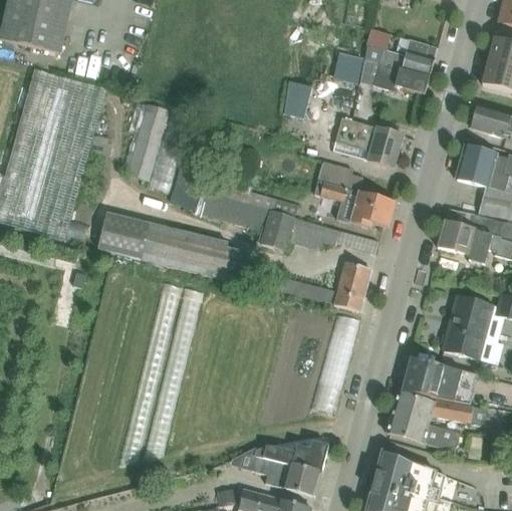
[(5,0),(0,28),(0,38),(61,51),(71,0),(5,0)]
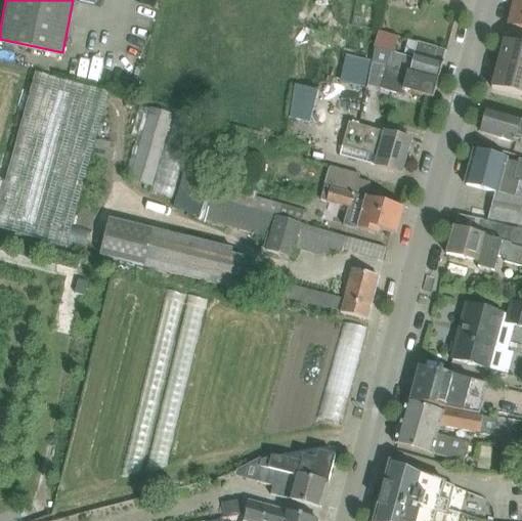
[(511,0),(507,19),(521,24),(521,0),(511,0)]
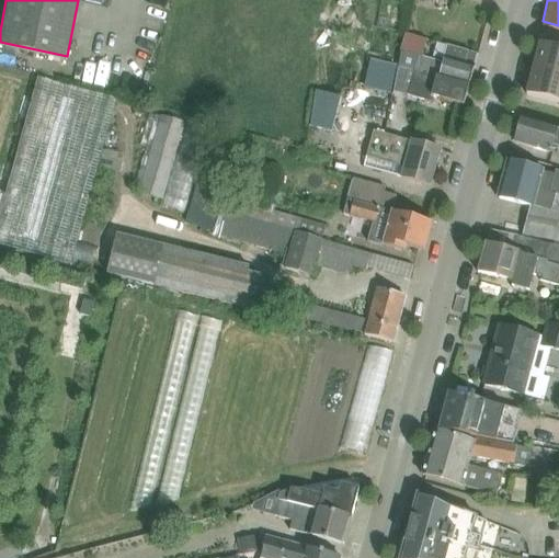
[(368,66),(396,68),(397,37),(371,36),(368,66)]
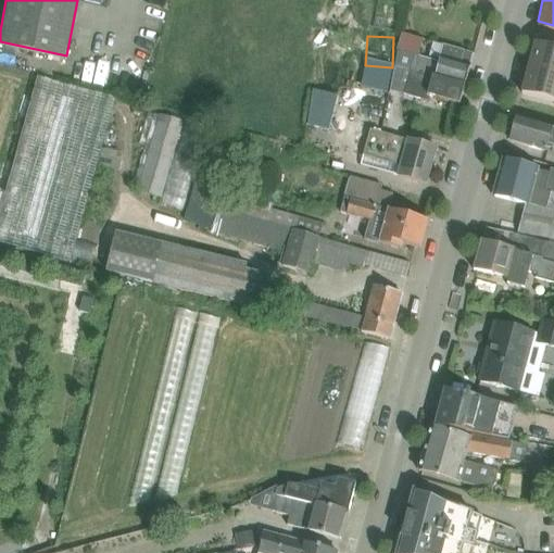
[(553,47),(532,41),(527,66),(553,73),(553,47)]
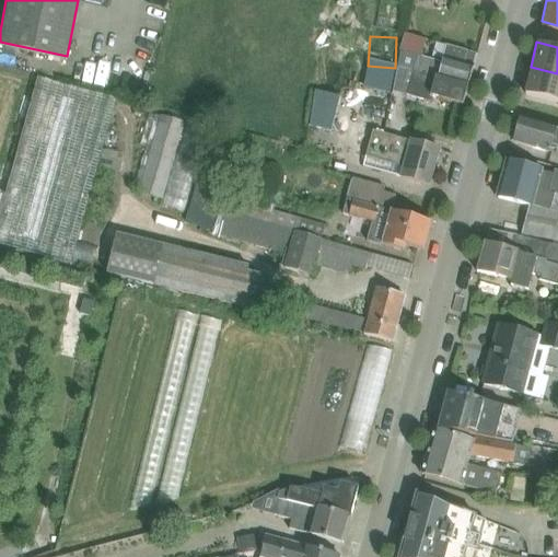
[(441,51),(436,70),(469,80),(475,61),(441,51)]
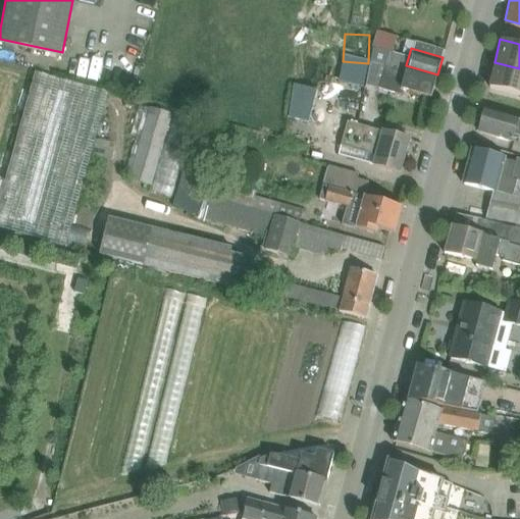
[(296,61),(292,101),(313,104),(317,63),(296,61)]
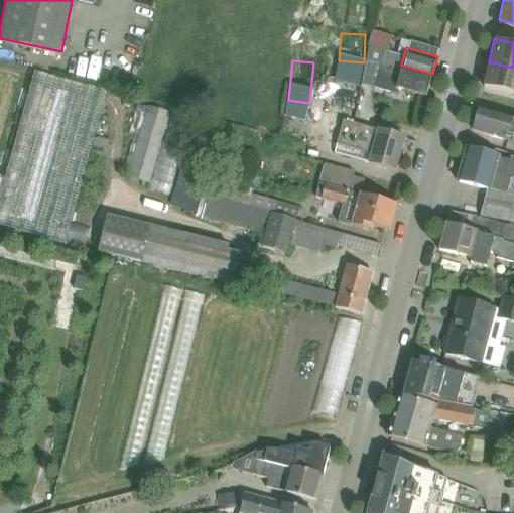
[(513,68),(489,61),(482,85),(513,93),(513,68)]
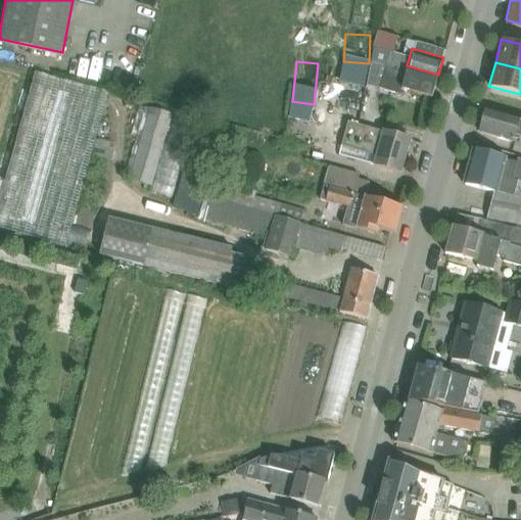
[(401,86),(433,95),(438,75),(407,65),(401,86)]
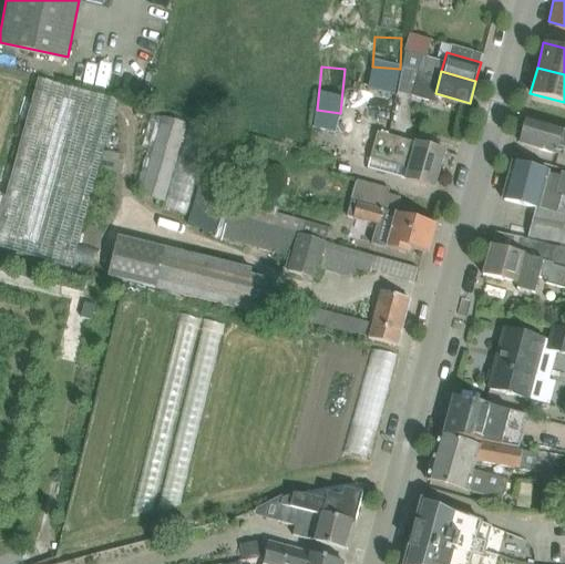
[(115,96),(34,75),(0,200),(0,244),(68,262),(115,96)]
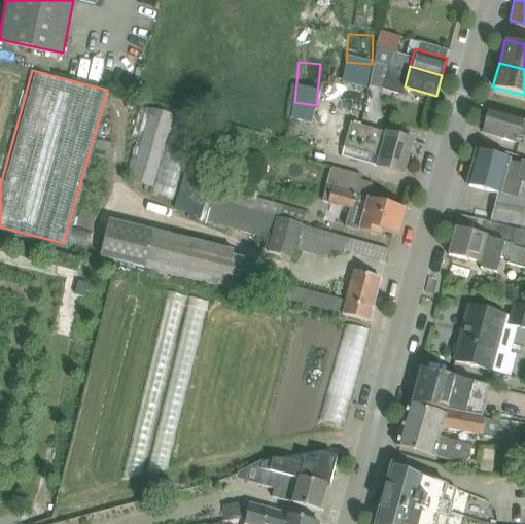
[(149,83),(131,160),(158,166),(175,90),(149,83)]
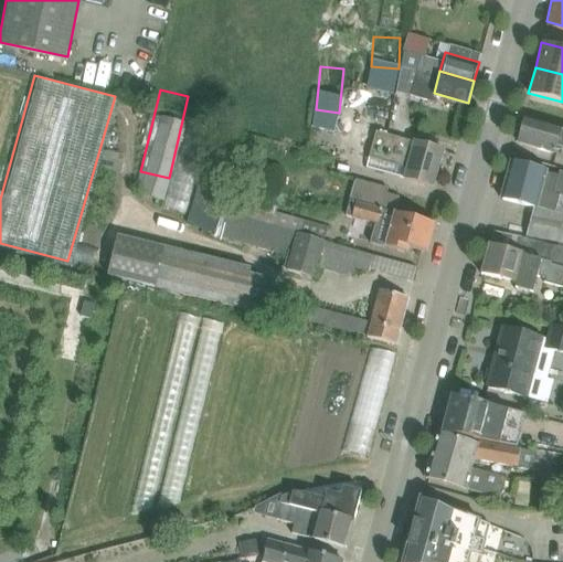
[(562,154),(562,127),(524,116),(518,140),(562,154)]
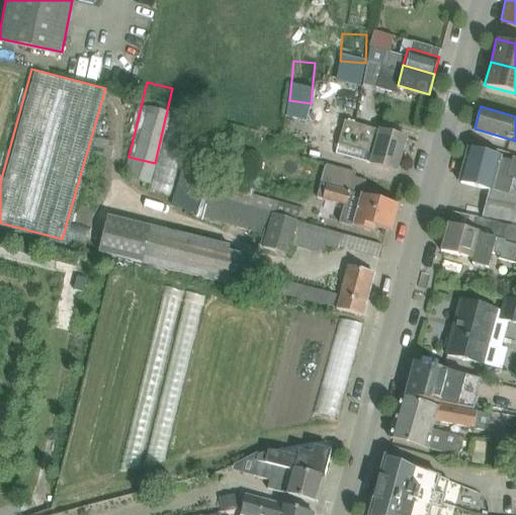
[(366,160),(398,169),(407,134),(345,116),(338,142),(369,151),(366,160)]
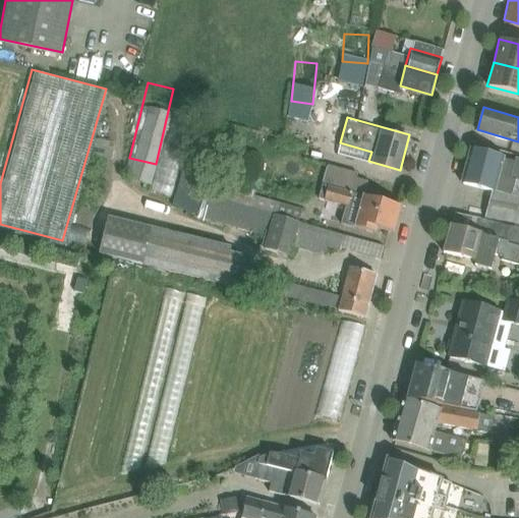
[(506,192),(516,157),(471,145),(462,180),(506,192)]
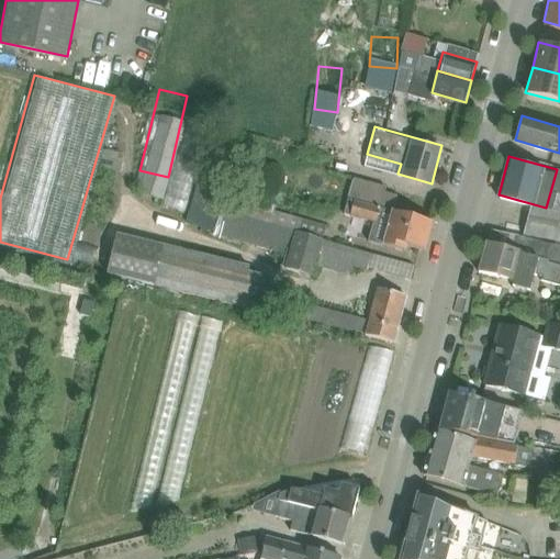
[(355,176),(355,193),(381,192),(381,176),(355,176)]
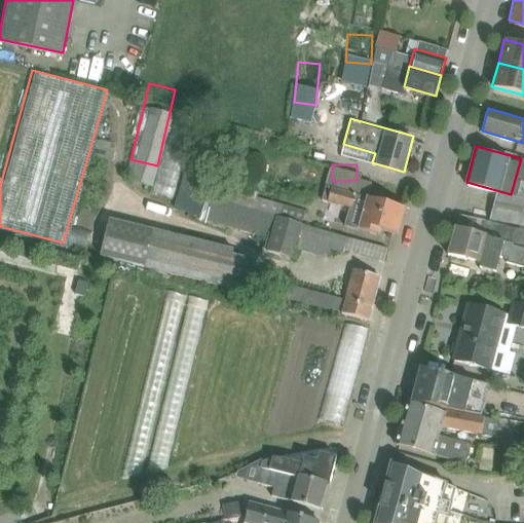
[(343,237),(348,214),(304,203),(306,193),(265,184),(264,188),(252,185),(255,174),(251,174),(248,187),(237,184),(232,206),(299,221),(298,226),(343,237)]
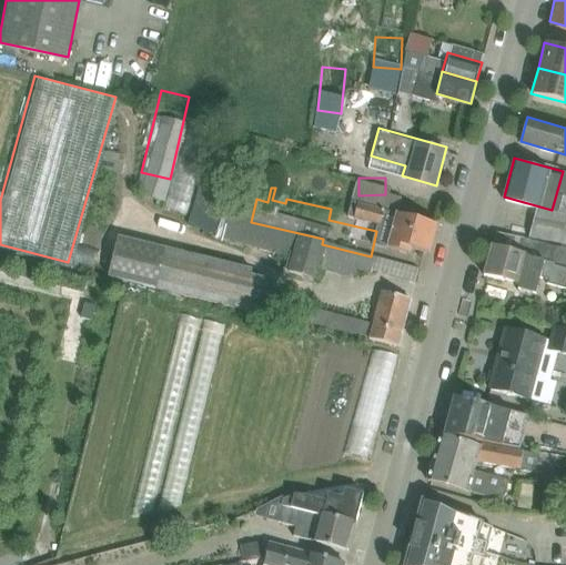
[(375,221),(388,224),(393,203),(378,201),(375,221)]
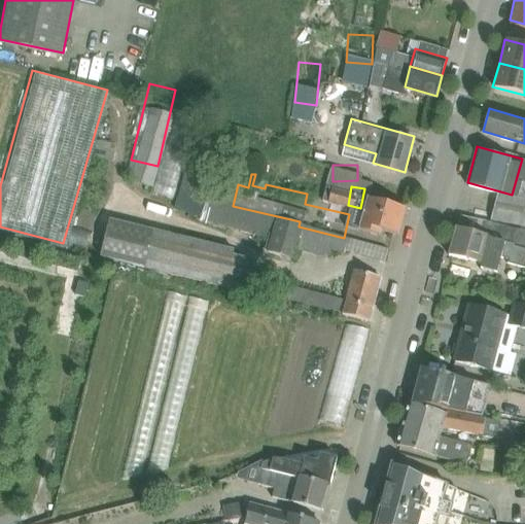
[(397,239),(407,205),(368,195),(358,229),(397,239)]
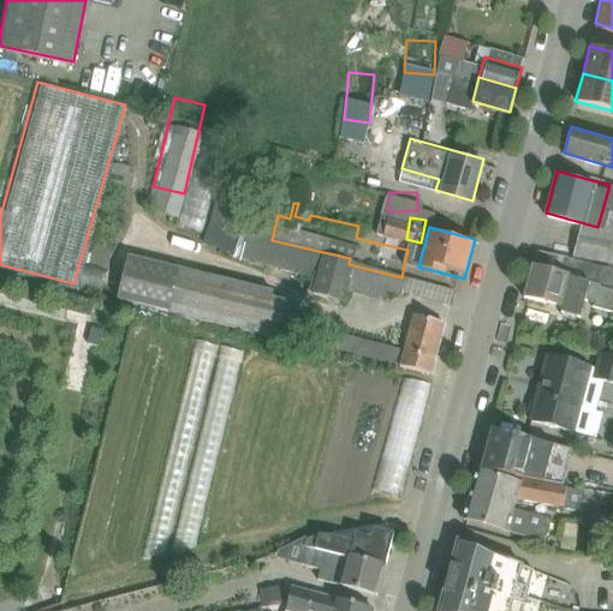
[(292,295),(129,258),(120,298),(283,334),(292,295)]
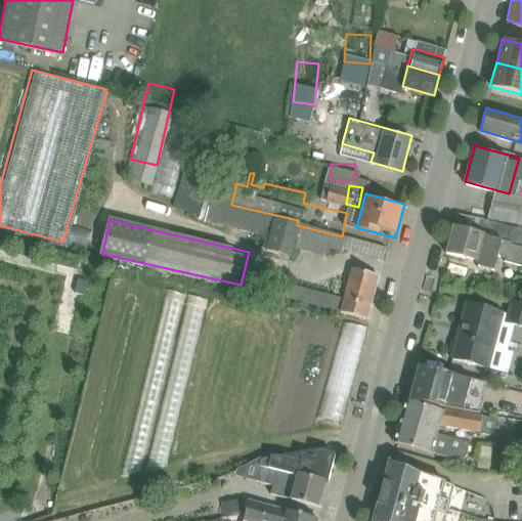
[(445,253),(497,266),(505,237),(452,224),(445,253)]
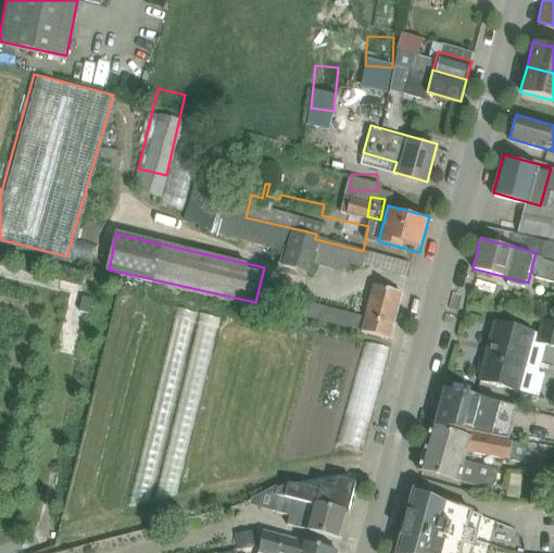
[(331,300),(336,286),(312,278),(307,292),(331,300)]
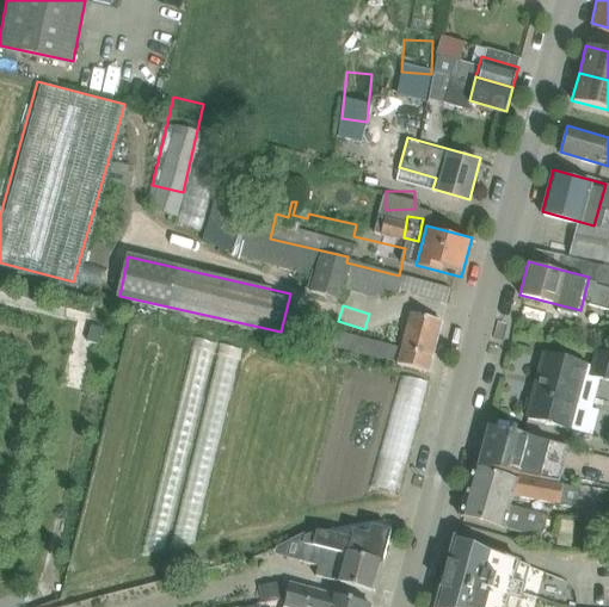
[(393,361),(428,371),(443,319),(408,308),(393,361)]
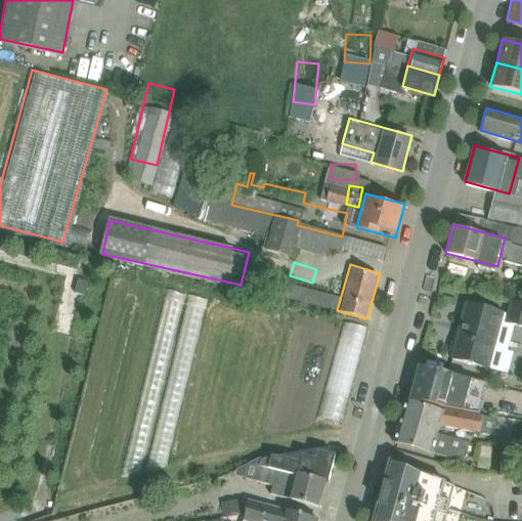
[(450,356),(488,366),(504,310),(465,300),(450,356)]
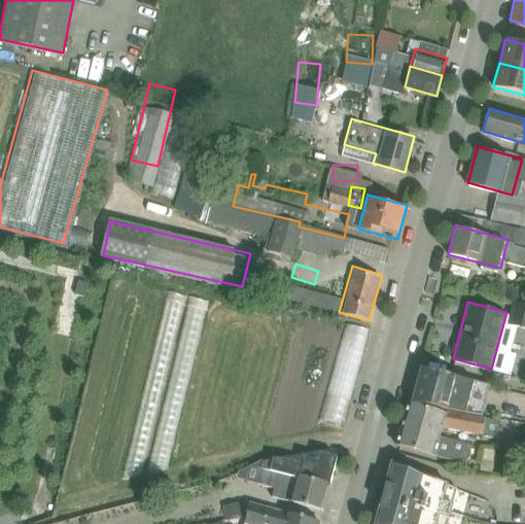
[(410,398),(445,409),(454,375),(419,365),(410,398)]
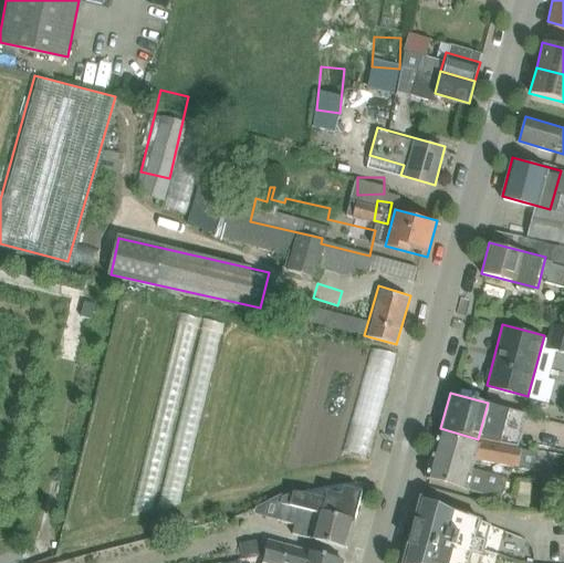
[(440,428),(434,452),(471,464),(478,439),(440,428)]
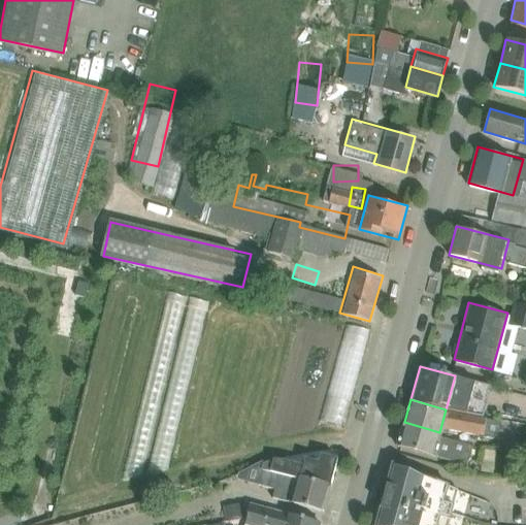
[(520,423),(520,402),(501,401),(501,422),(520,423)]
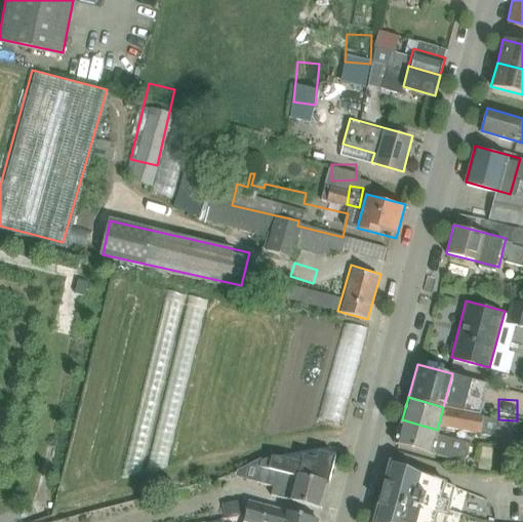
[(396,442),(431,451),(437,430),(402,419),(396,442)]
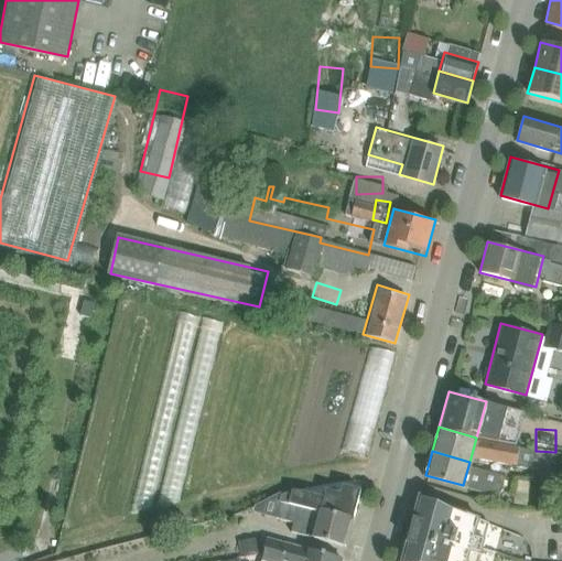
[(319,495),(315,509),(349,518),(358,486),(344,483),(341,492),(325,487),(323,496),(319,495)]
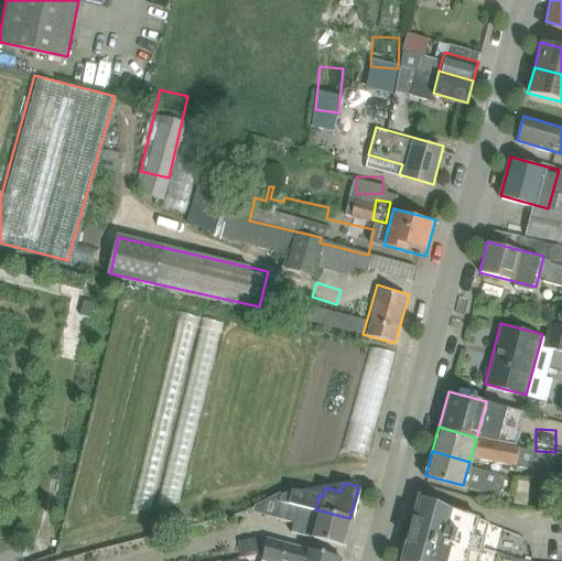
[(418,495),(401,560),(439,560),(453,503),(418,495)]
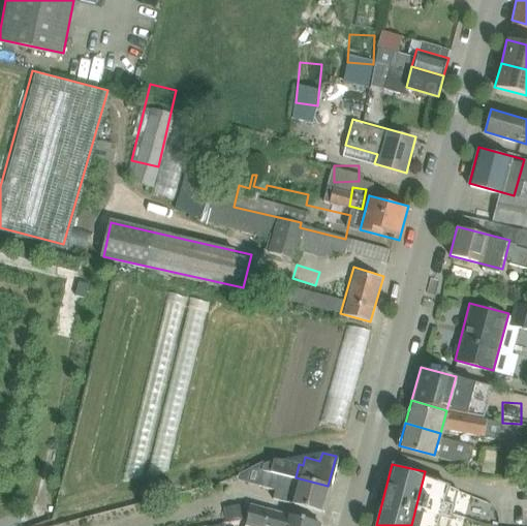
[(289,500),(321,509),(328,486),(296,477),(289,500)]
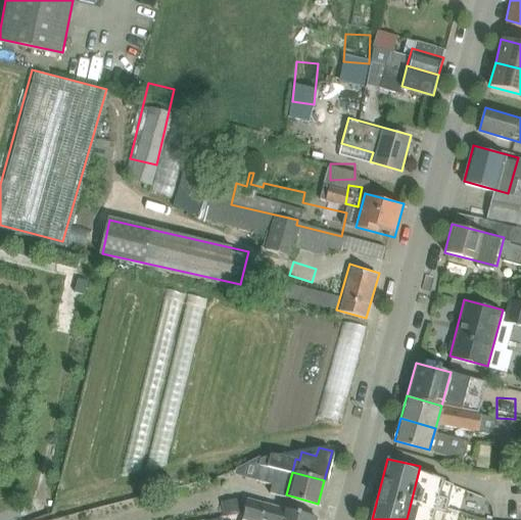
[(316,519),(317,518),(246,498),(241,518),(248,519),(316,519)]
